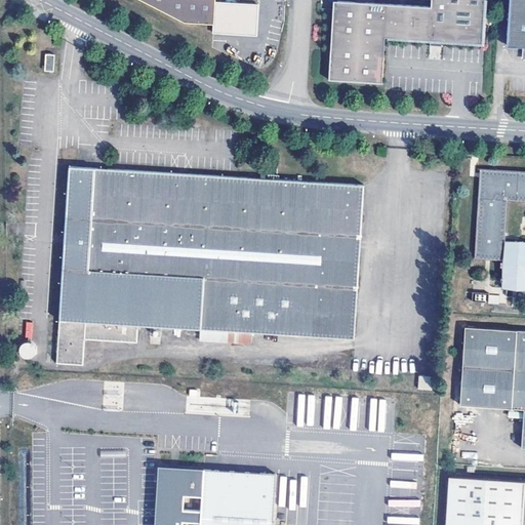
[(129,0),(130,2),(188,23),(217,25),(217,33),(260,36),(263,5),(239,3),(238,0),(229,0),(230,2),(218,2),(218,0),(129,0)]
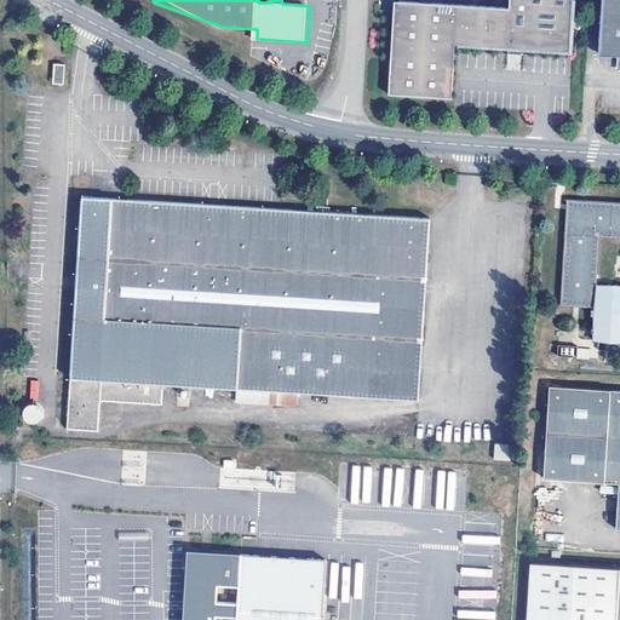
[(390,95),(452,97),(455,45),(516,49),(570,51),(573,0),(510,0),(510,9),(396,3),(390,95)]
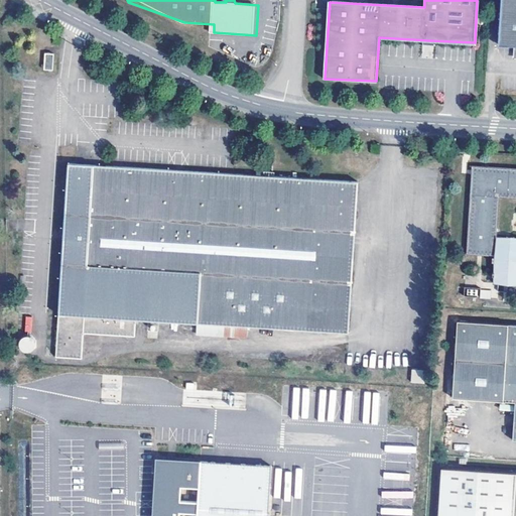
[(515,45),(515,0),(501,0),(499,45),(515,45)]
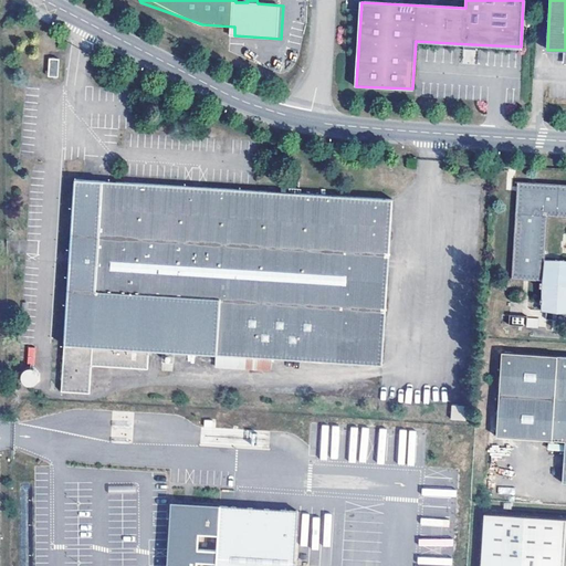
[(60,60),(50,59),(49,76),(59,76),(60,60)]
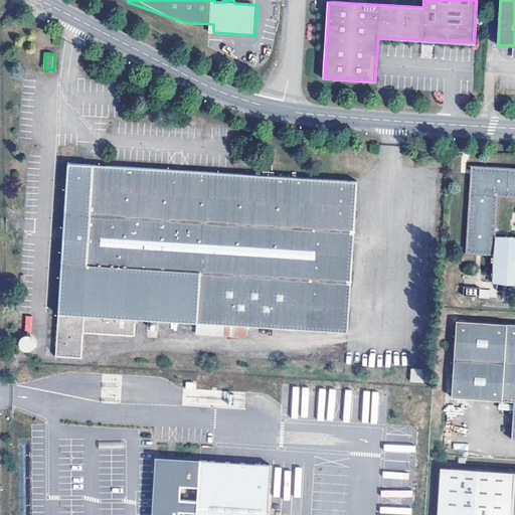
[(137,319),(196,323),(248,326),(348,332),(357,180),(68,163),(56,356),(82,357),(84,332),(135,336),(137,319)]
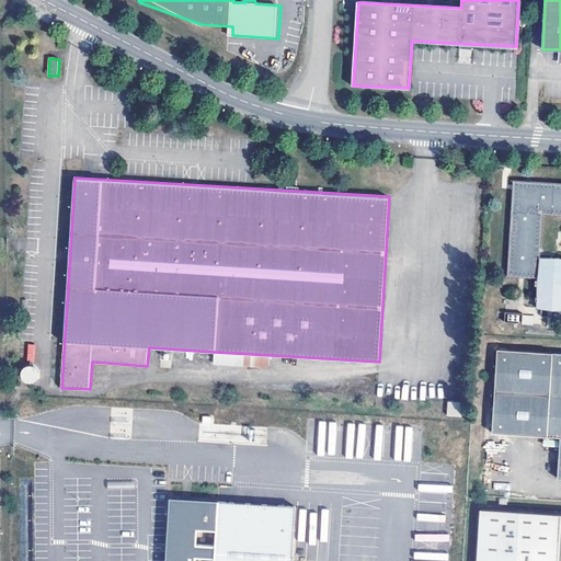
[(560,183),(513,180),(507,278),(540,279),(538,308),(560,308),(560,183)]
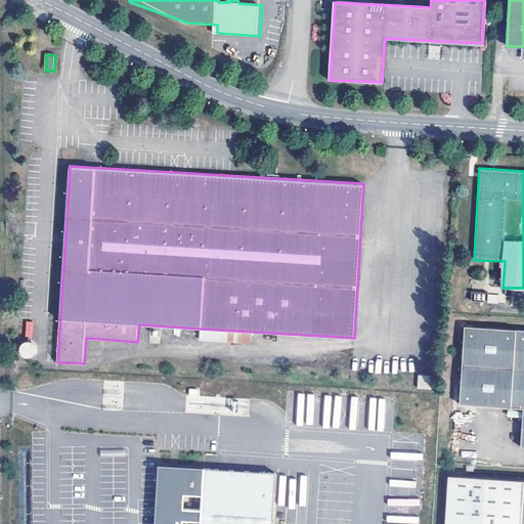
[(460,404),(523,409),(521,447),(523,447),(523,330),(465,326),(460,404)]
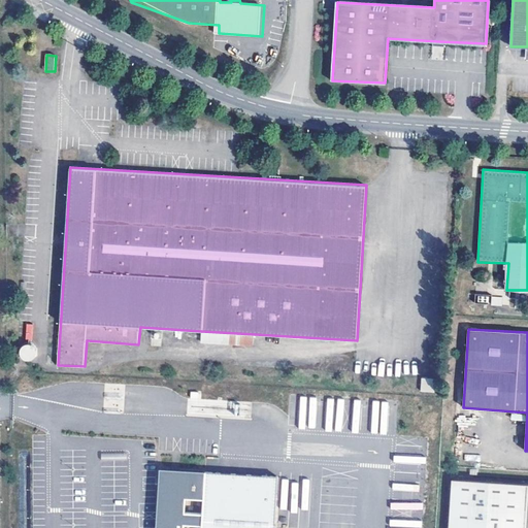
[(255,334),(201,331),(200,343),(254,347),(255,334)]
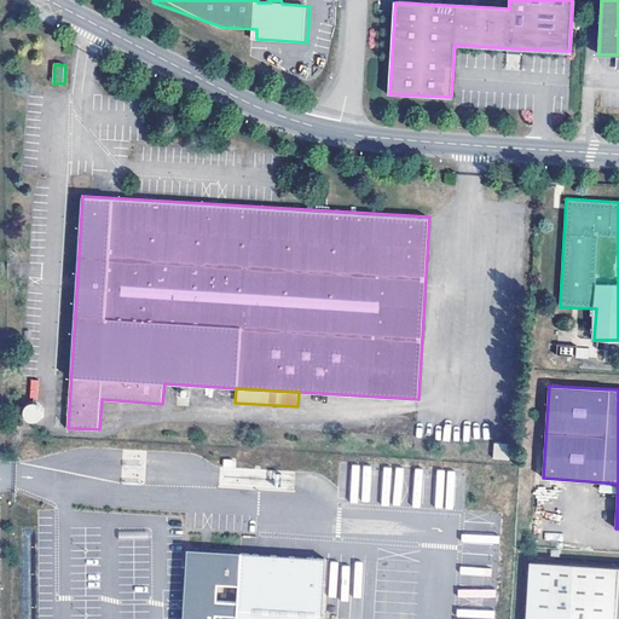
[(510,444),(495,443),(493,458),(509,460),(510,444)]
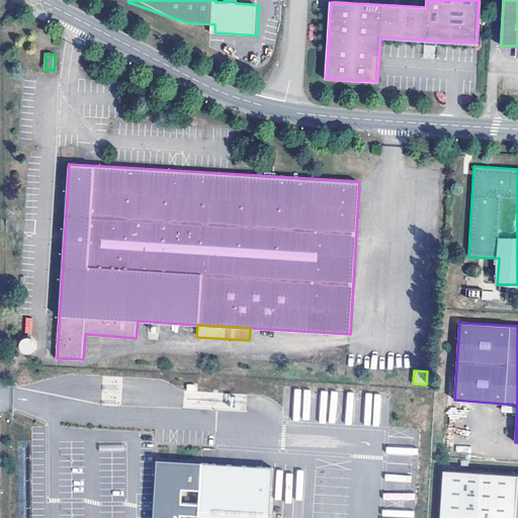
[(268,517),(272,467),(200,463),(200,464),(162,462),(159,508),(161,508),(160,517),(158,517),(268,517)]
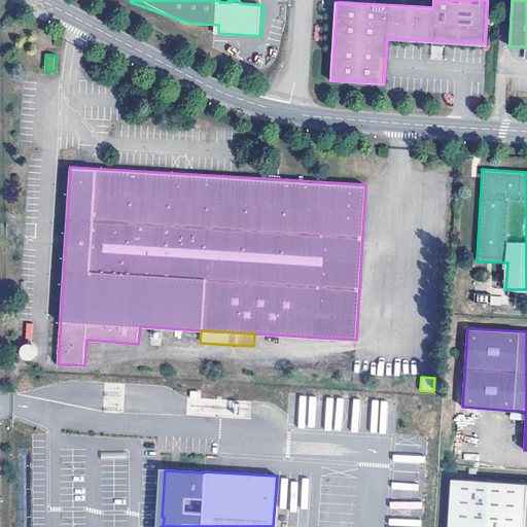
[(526,526),(526,482),(452,478),(449,526),(526,526)]
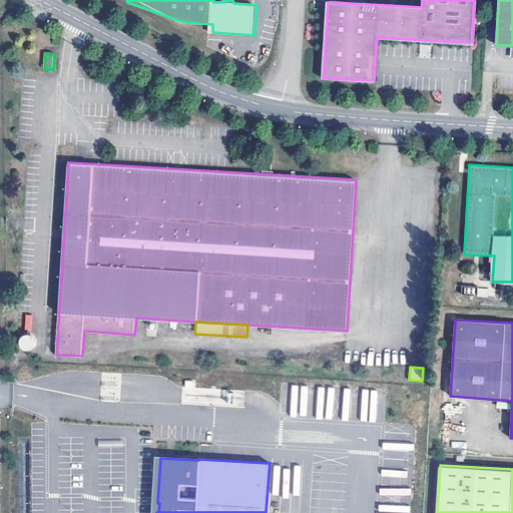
All buildings are outlined.
